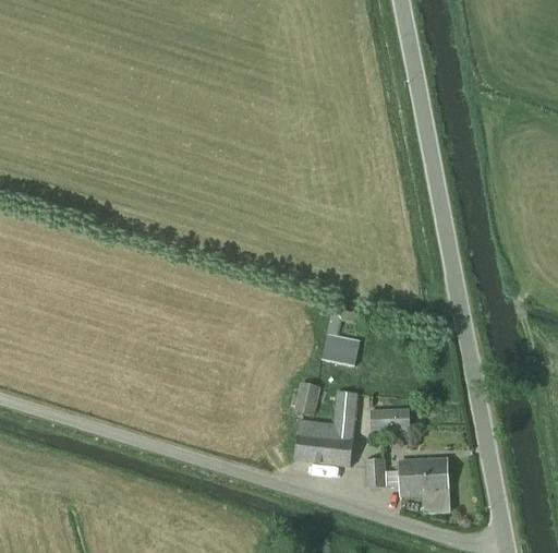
[(354,364),(360,340),(337,336),(340,319),(360,323),(362,312),(332,307),(327,334),(322,358),(354,364)]
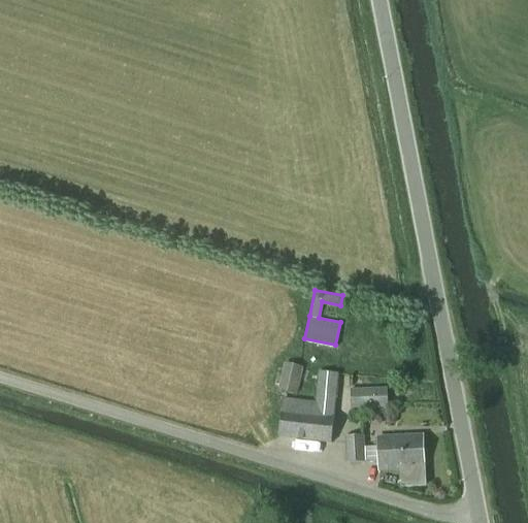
[(297,392),(302,364),(284,360),(277,388),(297,392)]
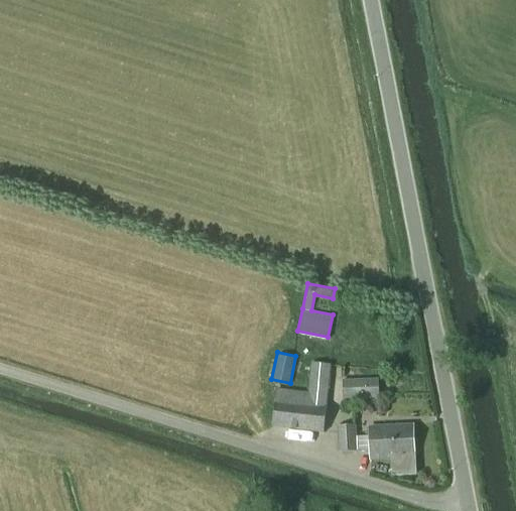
[(272,423),(323,429),(324,429),(327,404),(331,362),(311,360),(308,390),(276,386),(272,423)]
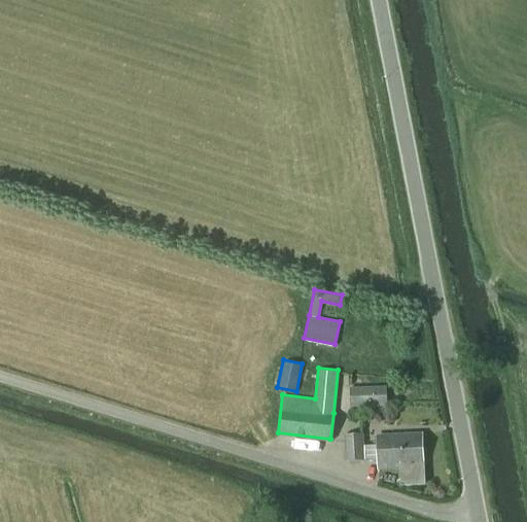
[(350,405),(386,404),(385,385),(349,387),(350,405)]
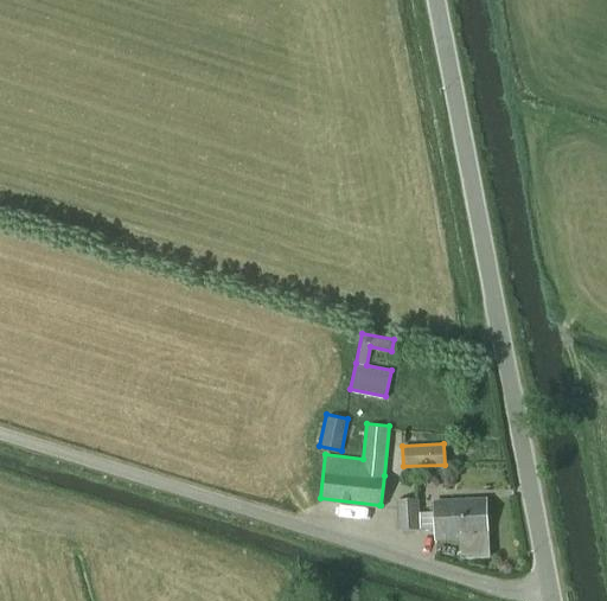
[(462,556),(487,555),(484,498),(434,500),(434,510),(417,511),(416,498),(397,499),(398,529),(435,528),(435,537),(461,536),(462,556)]
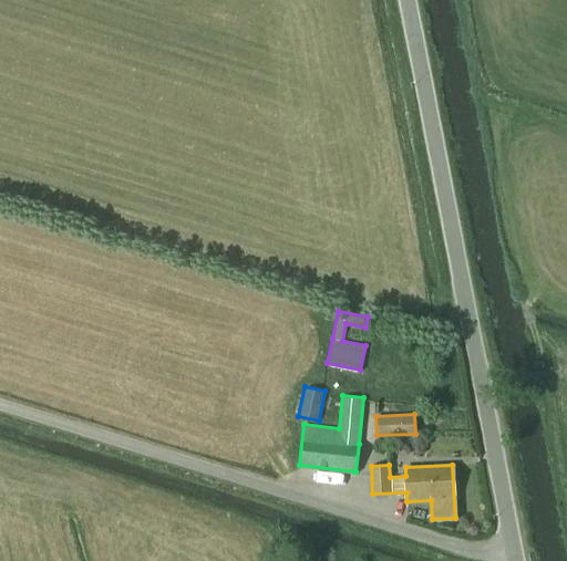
All buildings are outlined.
